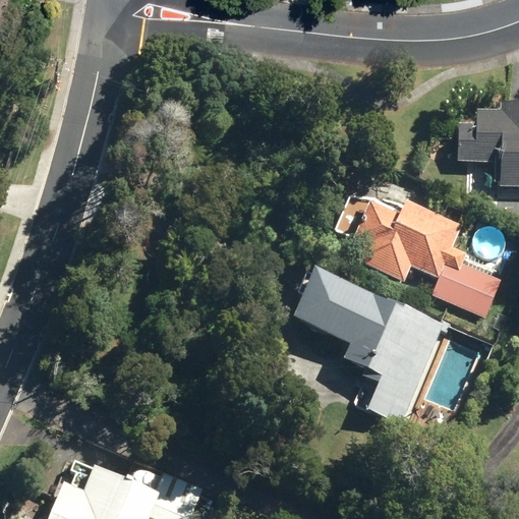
[(496,160),(496,184),(518,184),(518,100),(502,100),(501,107),(477,107),(476,120),(458,119),(458,159),(496,160)]
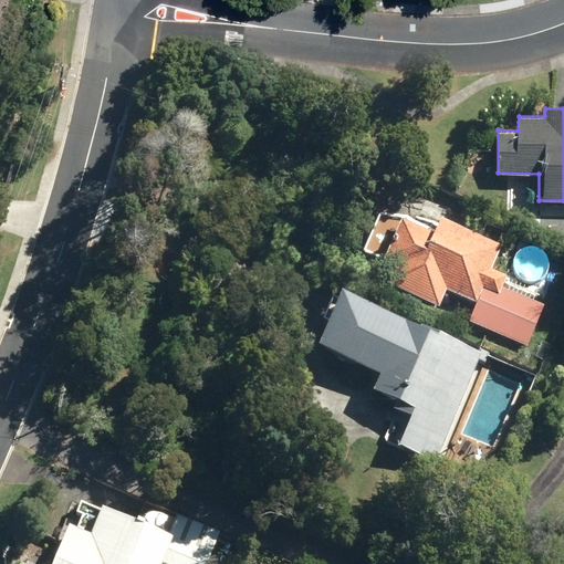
[(425,278),(477,301),(502,243),(438,215),(430,231),(403,218),(385,259),(397,264),(393,277),(420,289),(425,278)]
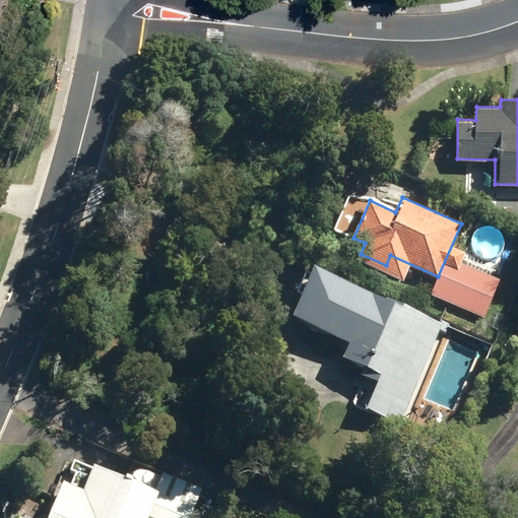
[(434,294),(484,314),(499,279),(448,259),(434,294)]
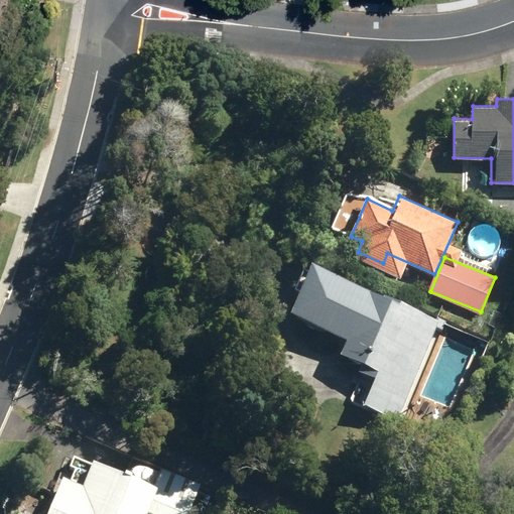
[(363,404),(395,418),(438,317),(310,263),(288,312),(348,339),(341,354),(378,370),(363,404)]
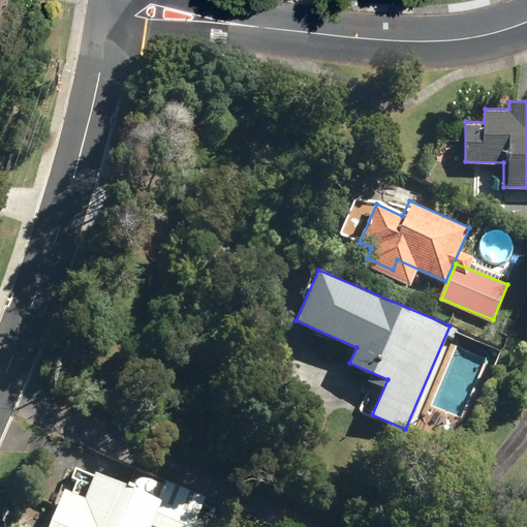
[(446,334),(454,337),(458,329),(450,326),(446,334)]
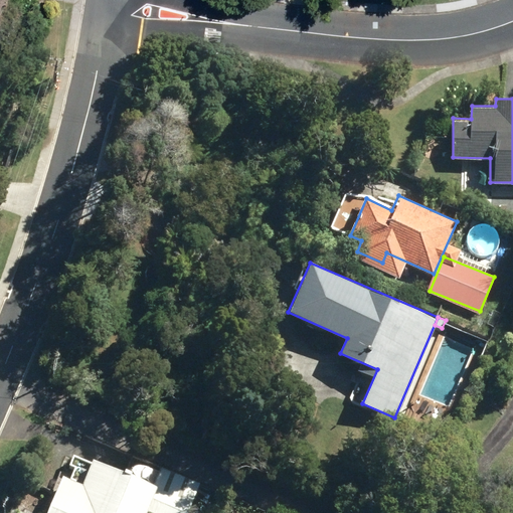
[(153,485),(94,460),(83,485),(63,475),(46,512),(148,512),(149,511),(154,512),(187,512),(201,480),(162,464),(153,485)]
